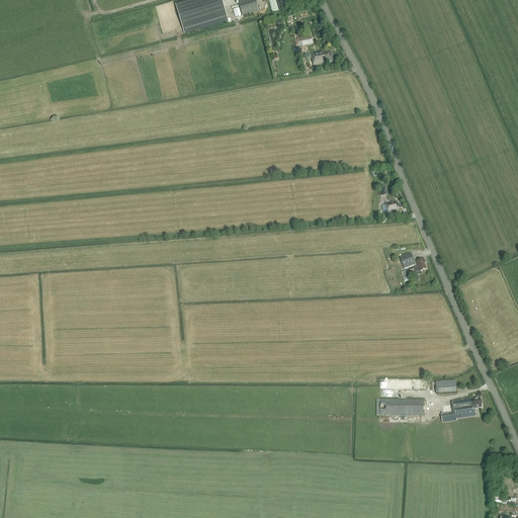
[(222,0),(191,0),(176,5),(184,34),(228,21),(222,0)]
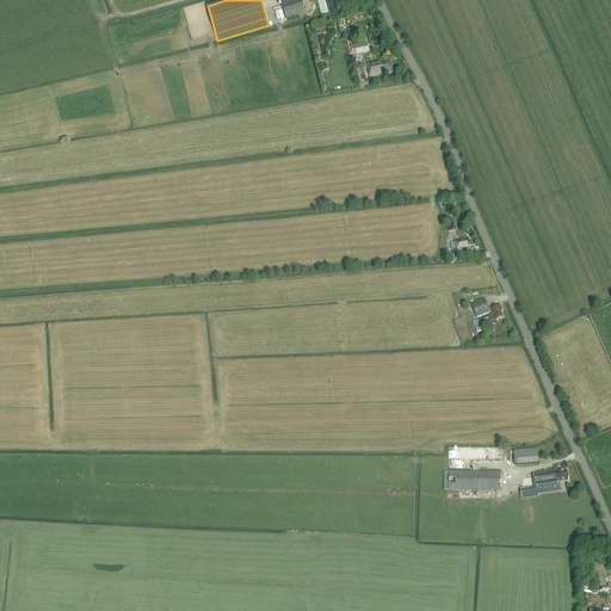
[(306,13),(301,0),(285,0),(281,1),(287,19),(306,13)]
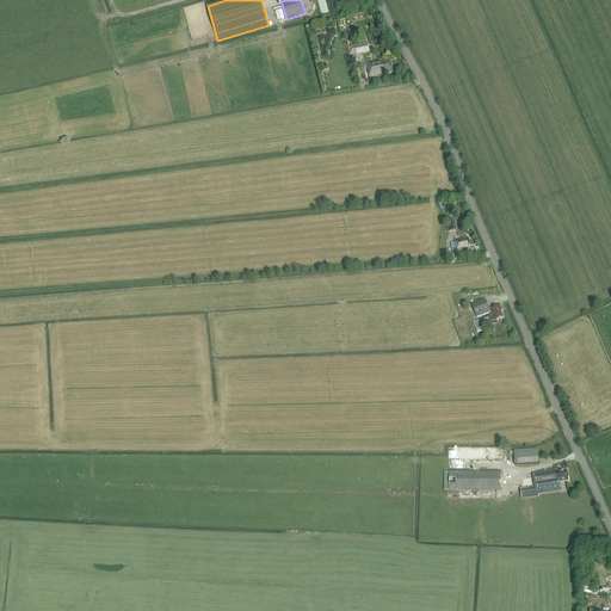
[(360,41),(362,44),(351,47),(353,56),(370,53),(368,43),(366,43),(365,39),(360,41)]
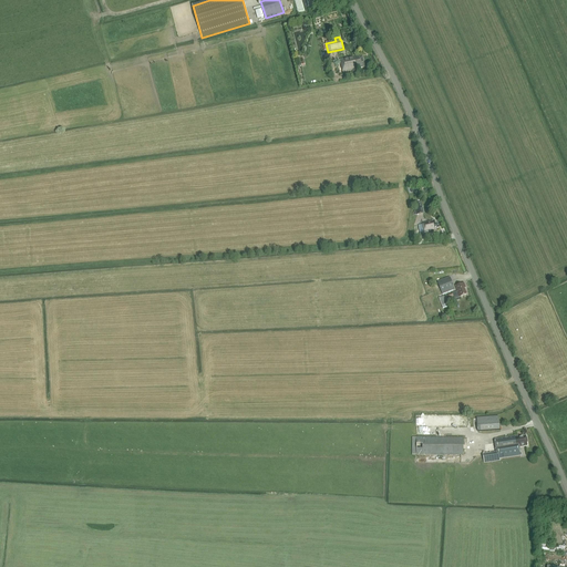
[(357,69),(363,68),(362,57),(354,59),(354,58),(340,60),(342,73),(357,70),(357,69)]
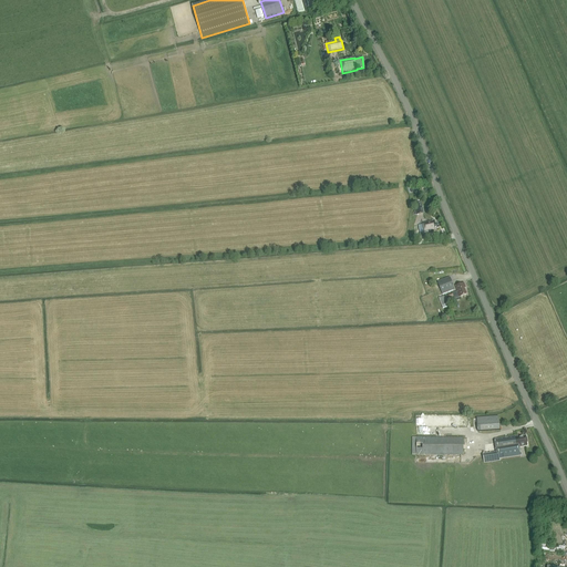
[(421,203),(414,204),(416,215),(423,214),(421,203)]
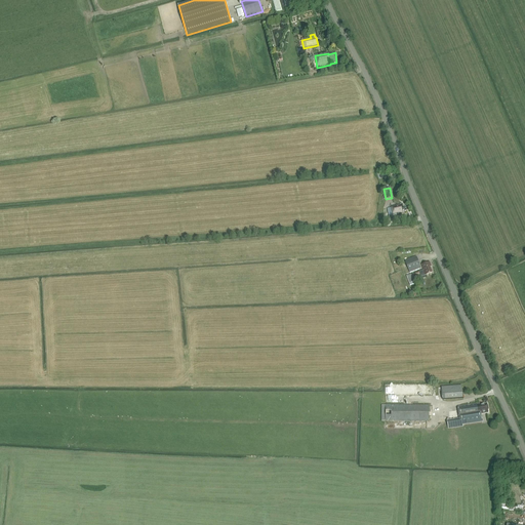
[(402,212),(406,210),(405,207),(403,207),(402,204),(391,207),(393,215),(402,213),(402,212)]
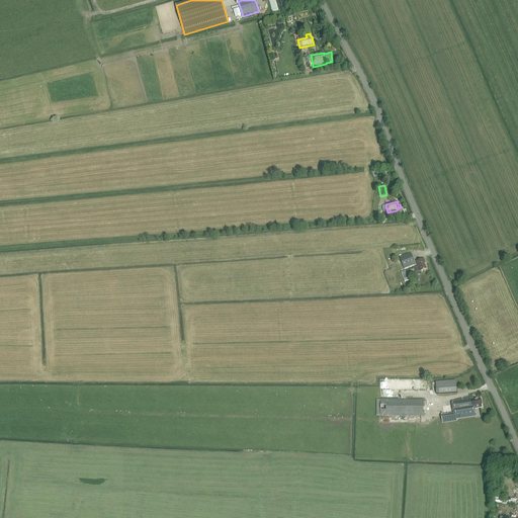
[(416,265),(411,253),(400,257),(404,269),(416,265)]
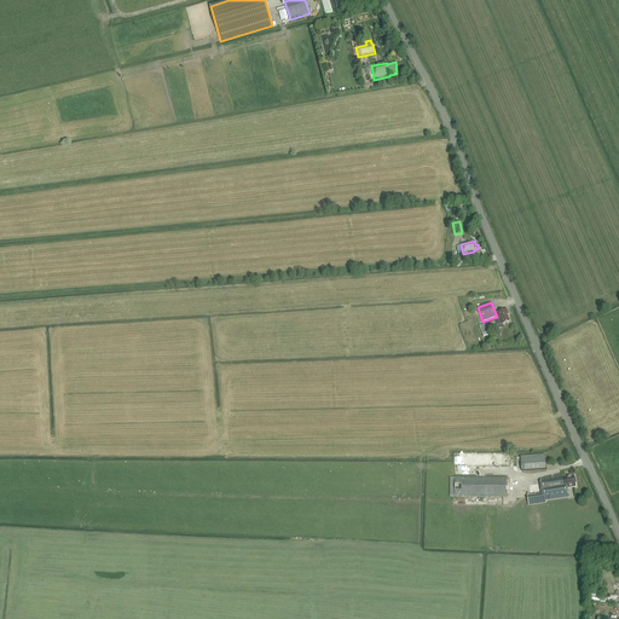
[(507,310),(497,312),(499,318),(489,322),(490,325),(495,324),(497,329),(502,328),(501,324),(509,322),(508,316),(509,316),(507,310)]
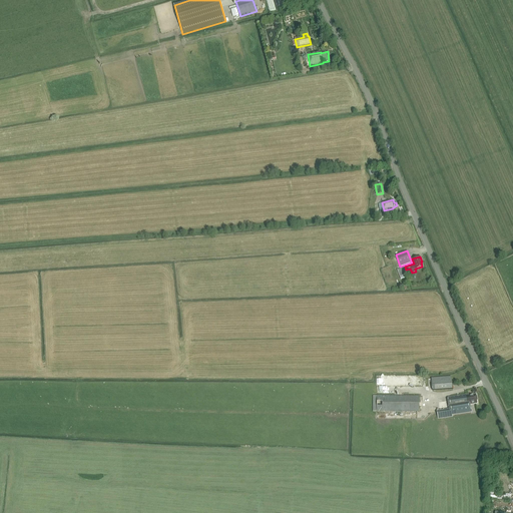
[(405,272),(404,268),(397,270),(400,278),(404,276),(403,273),(405,272)]
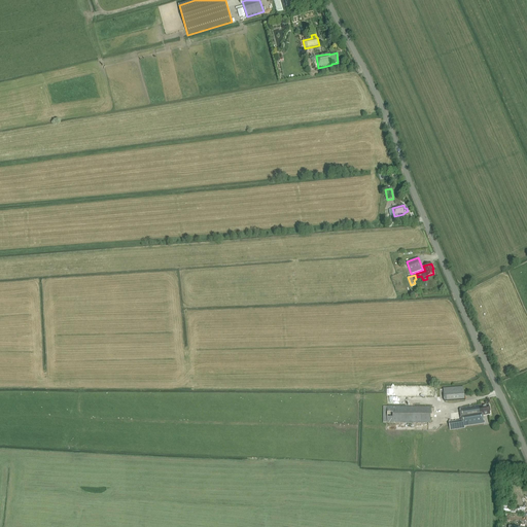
[(464,399),(463,387),(444,389),(444,401),(464,399)]
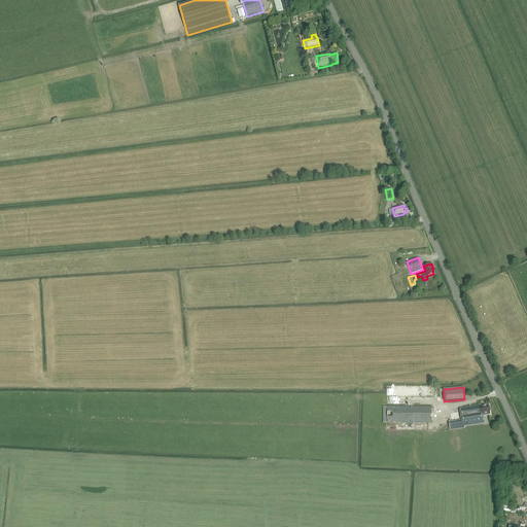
[(460,409),(462,427),(484,424),(483,416),(490,415),(489,406),(486,406),(486,405),(481,406),(460,409)]
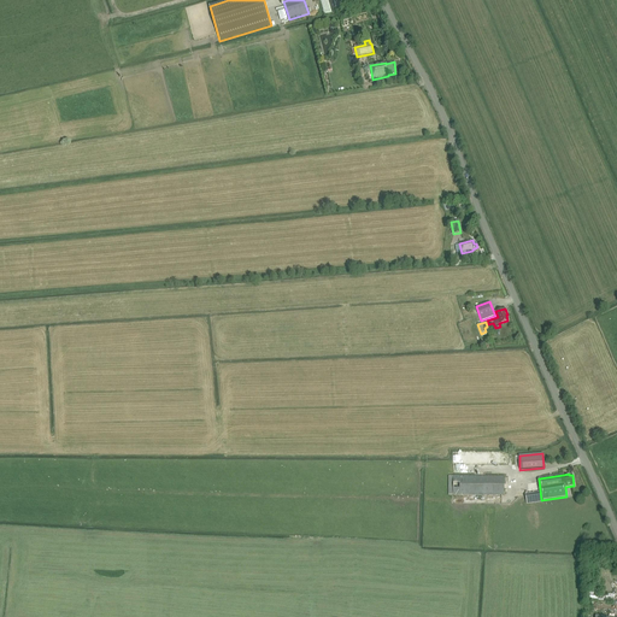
[(505,476),(448,476),(448,495),(504,495),(505,476)]
